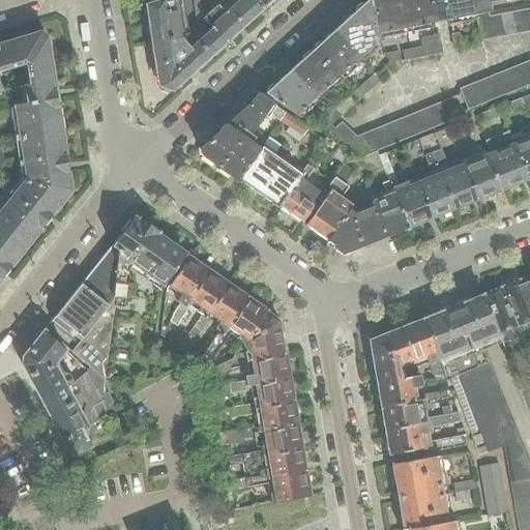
[(163,0),(146,5),(152,43),(183,38),(184,37),(177,0),(163,0)]
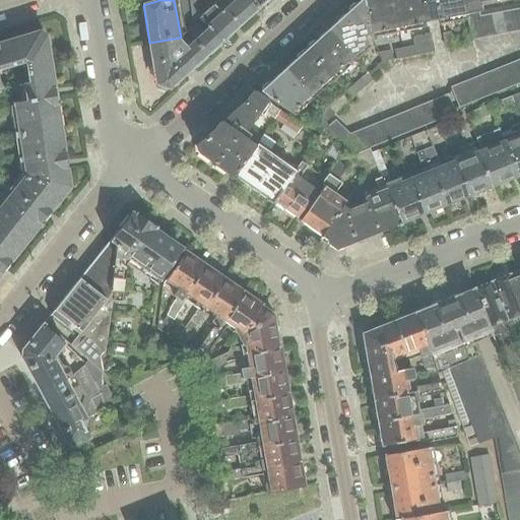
[(199,16),(197,0),(188,0),(191,17),(199,16)]
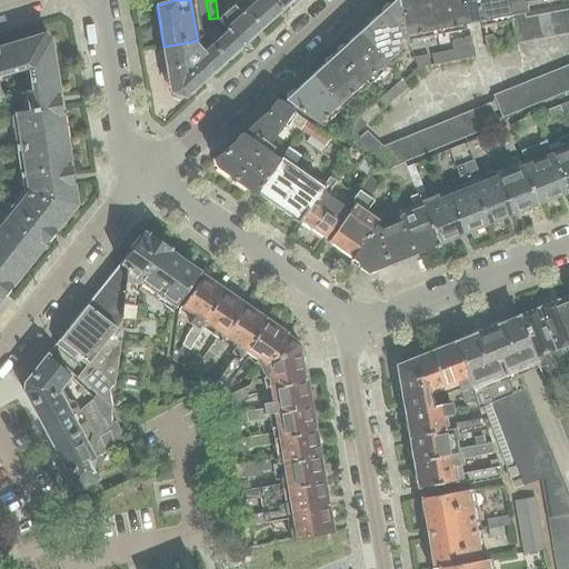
[(267,0),(243,0),(238,2),(218,19),(241,46),(278,13),(267,0)]
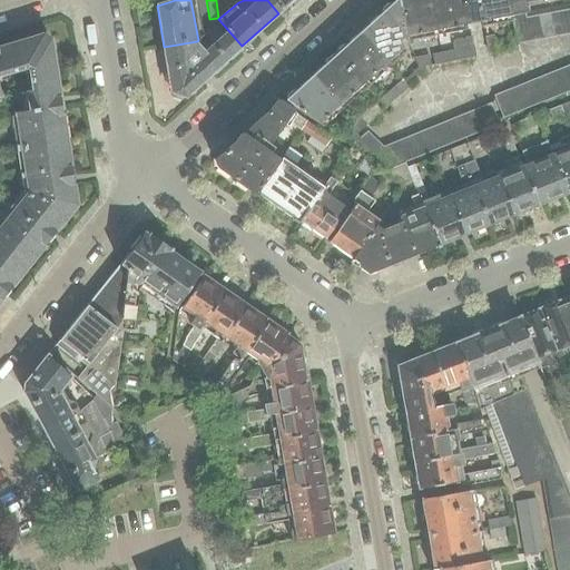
[(267,0),(278,13),(292,0),(267,0)]
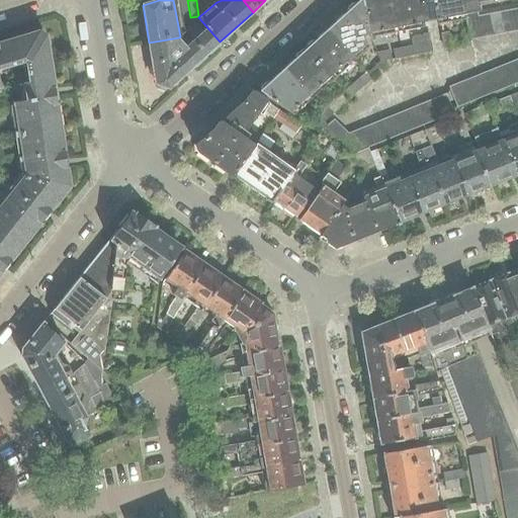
[(359,0),(357,0),(327,28),(351,56),(365,42),(361,38),(367,33),(359,0)]
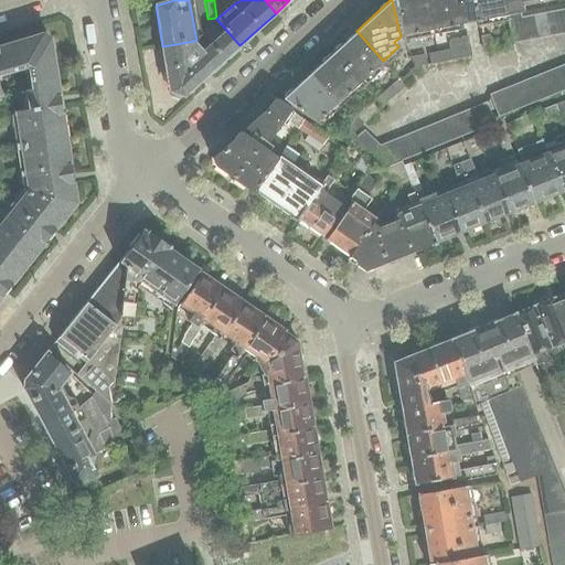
[(392,0),(401,36),(434,31),(427,0),(392,0)]
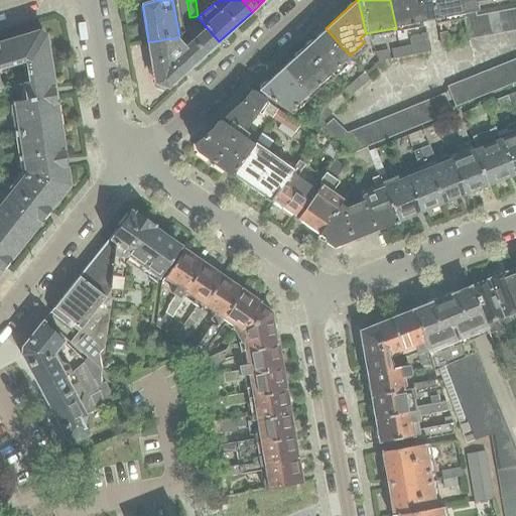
[(431,0),(390,0),(396,28),(435,20),(431,0)]
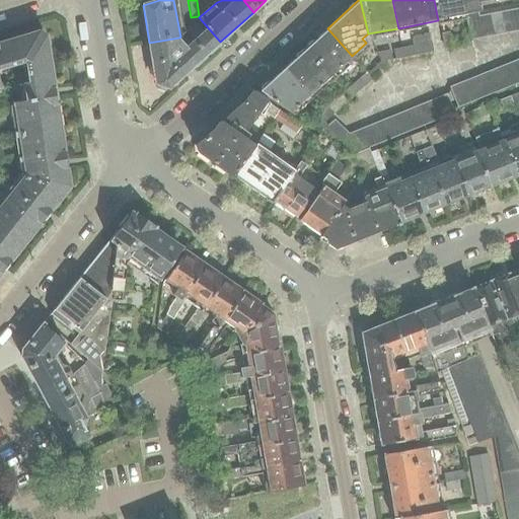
[(464,15),(461,0),(434,0),(438,20),(464,15)]
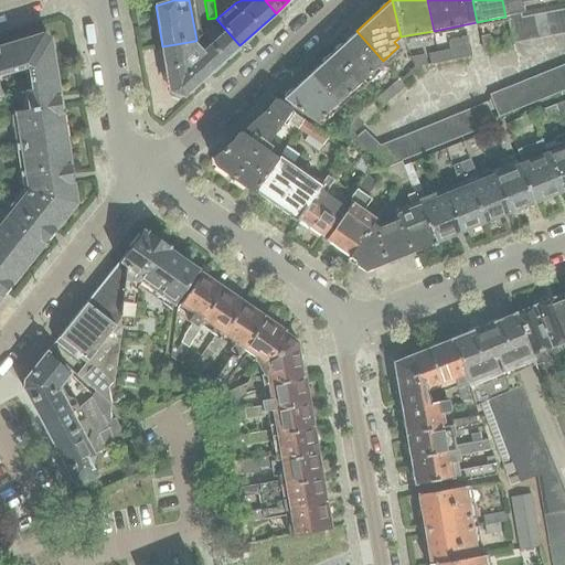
[(502,0),(505,17),(519,14),(523,13),(521,3),(539,0),(502,0)]
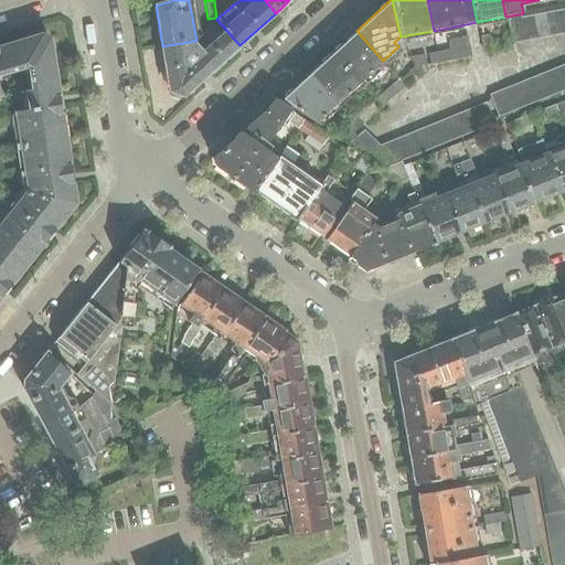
[(551,36),(564,33),(558,7),(545,9),(551,36)]
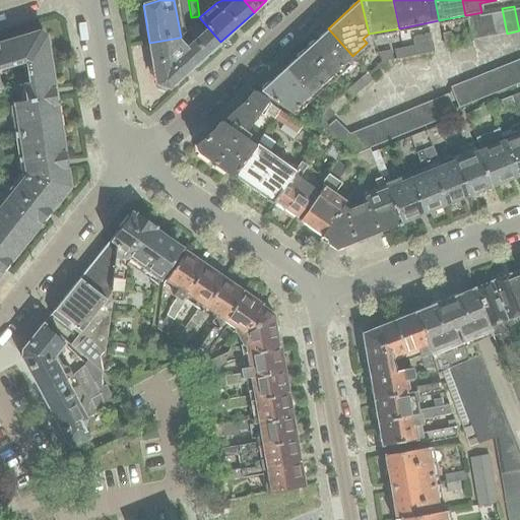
[(507,34),(502,8),(490,10),(495,36),(507,34)]
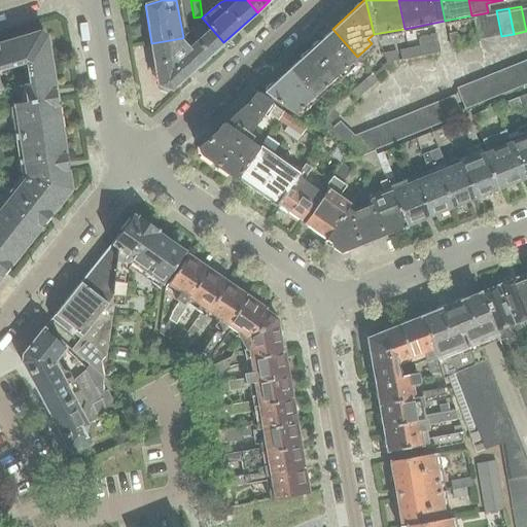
[(489,38),(501,36),(496,10),(488,12),(484,13),(489,38)]
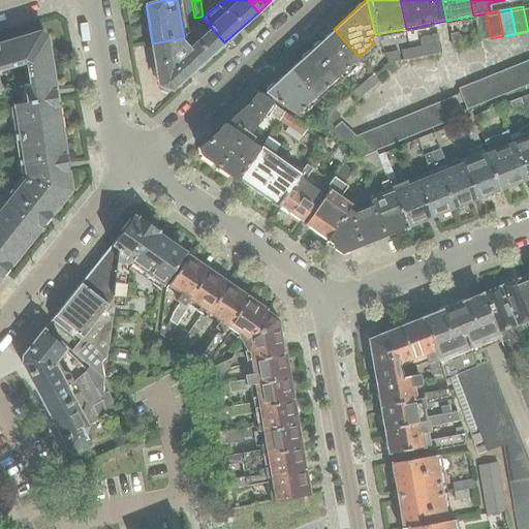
[(491,38),(486,13),(473,16),(479,40),(491,38)]
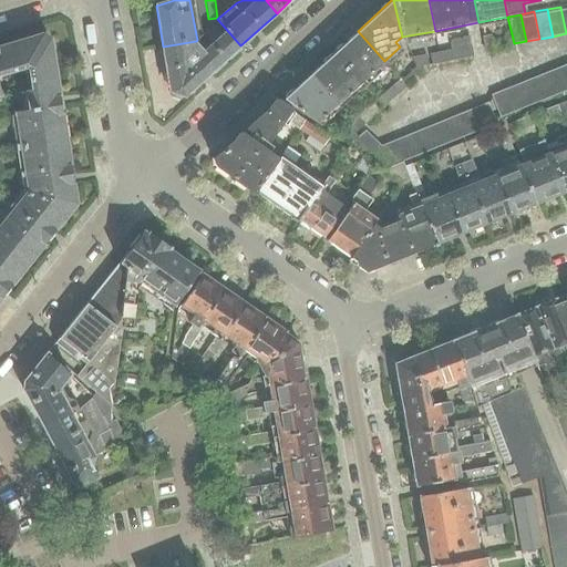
[(220,32),(223,34),(207,49),(197,40),(196,41),(163,47),(171,100),(179,102),(240,45),(217,19),(210,21),(214,24),(203,35),(209,42),(220,32)]
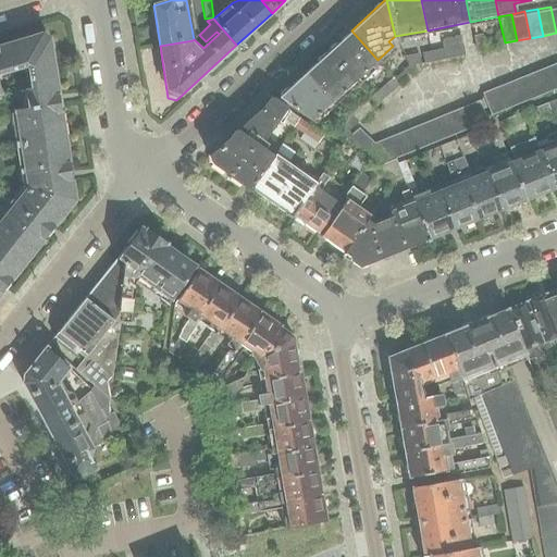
[(351,31),(329,52),(355,81),(378,60),(351,31)]
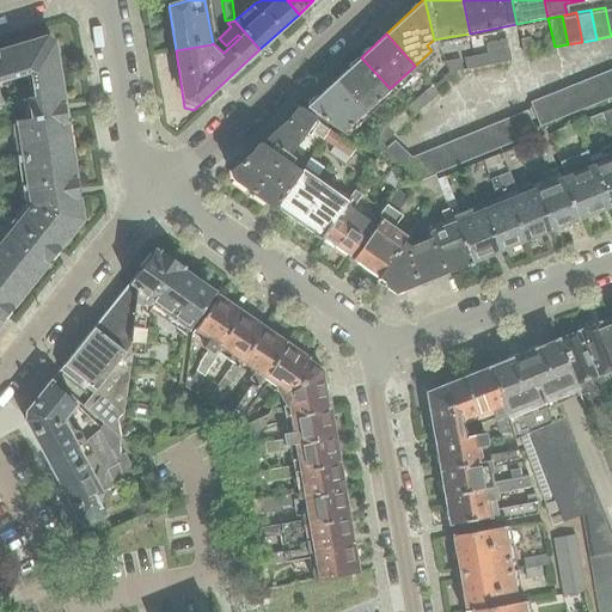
[(47,40),(0,53),(0,81),(25,73),(56,62),(54,43),(47,40)]
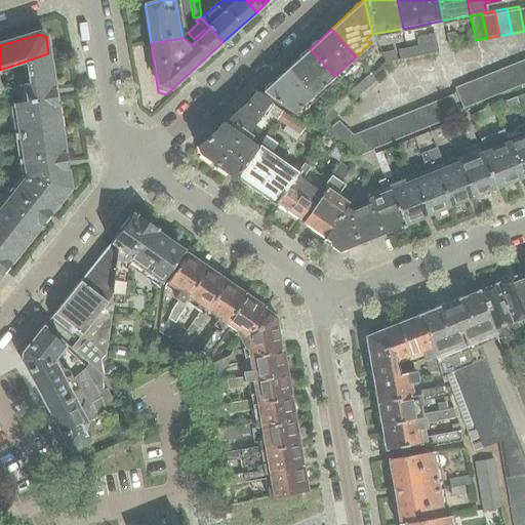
[(455,41),(453,34),(446,36),(449,49),(454,51),(465,49),(462,40),(455,41)]
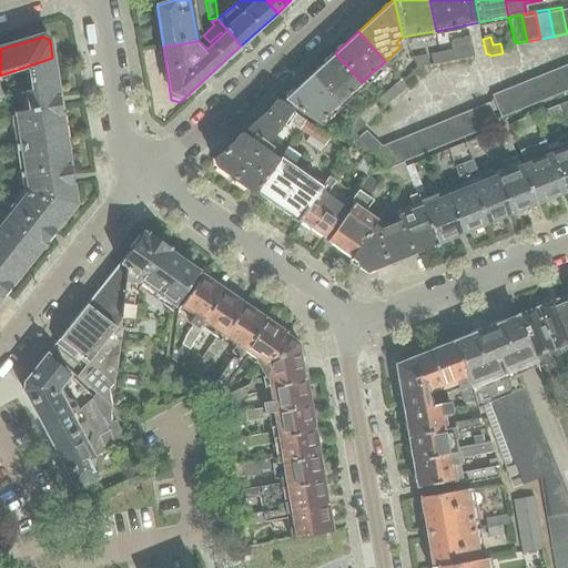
[(473,58),(472,49),(450,52),(453,61),(473,58)]
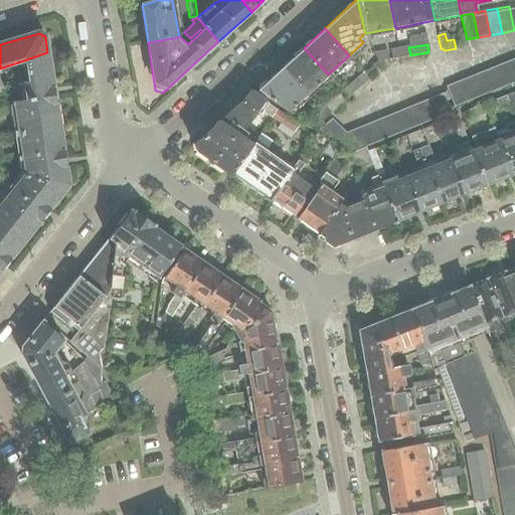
[(392,58),(410,55),(408,47),(390,50),(392,58)]
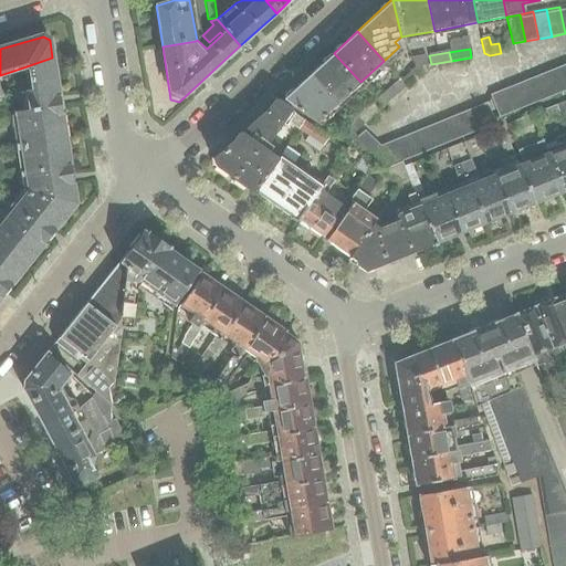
[(334,53),(311,75),(337,104),(360,82),(334,53)]
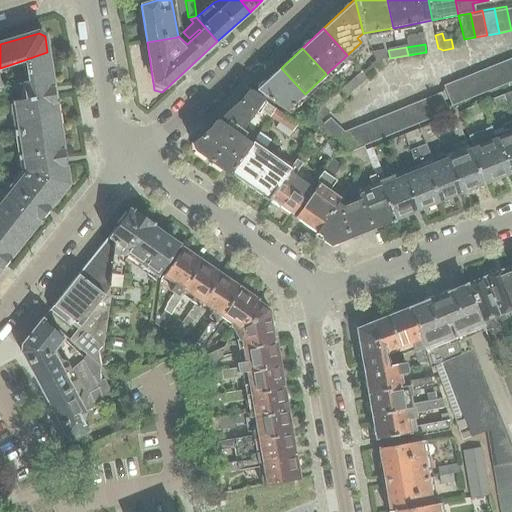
[(386,60),(385,50),(372,53),(375,62),(371,66),(376,71),(382,66),(381,61),(386,60)]
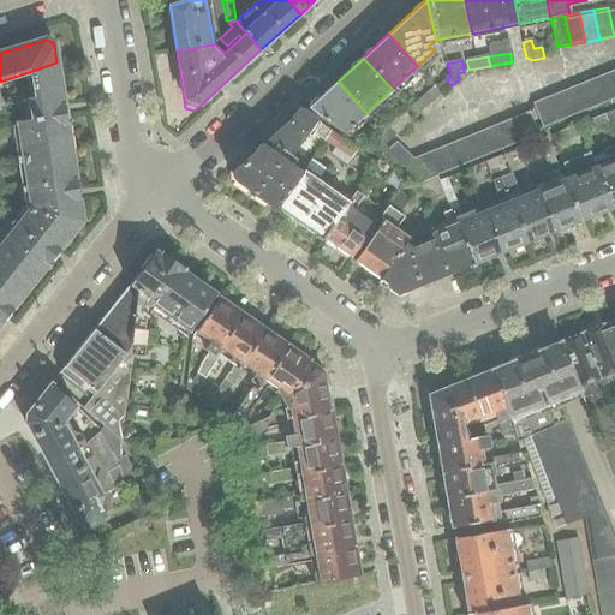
[(18,124),(22,149),(69,142),(57,63),(25,73),(27,88),(34,88),(35,100),(27,101),(22,107),(24,123),(18,124)]
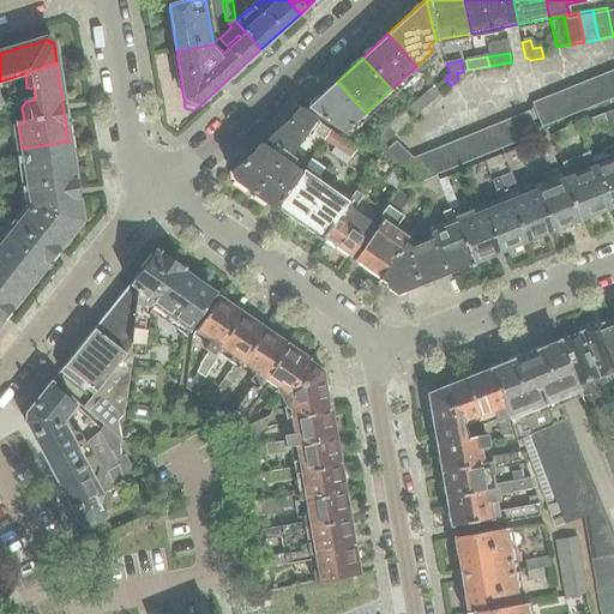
[(602,77),(611,101),(613,98),(613,74),(613,73),(602,77)]
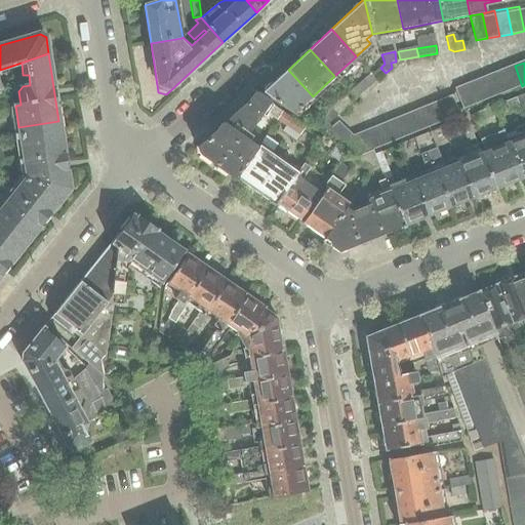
[(505,70),(513,90),(522,86),(515,66),(505,70)]
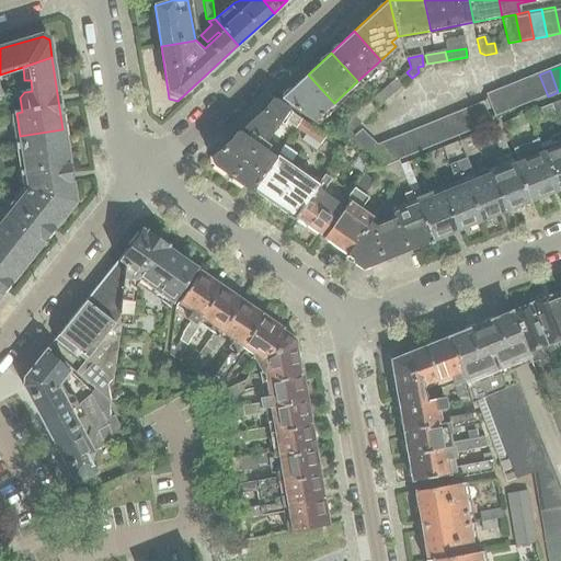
[(315,122),(334,103),(308,75),(282,100),(315,122)]
